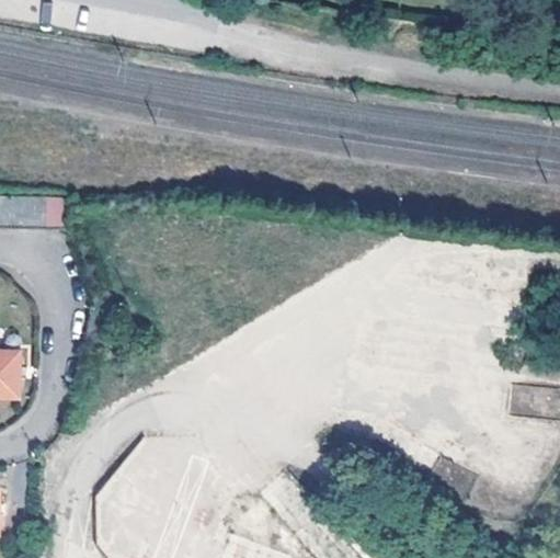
[(0,194),(0,224),(12,225),(12,195),(0,194)]
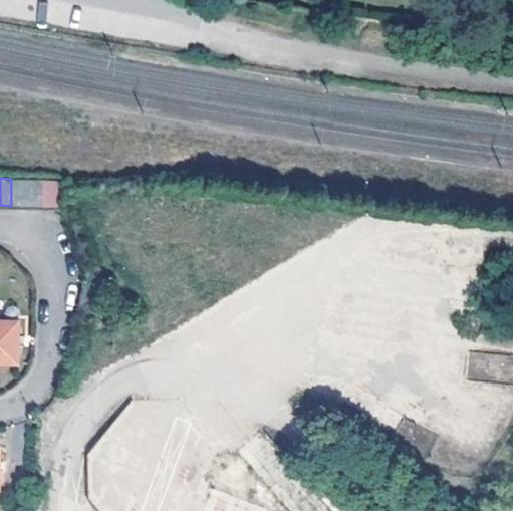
[(11,206),(26,207),(26,179),(11,179),(11,206)]
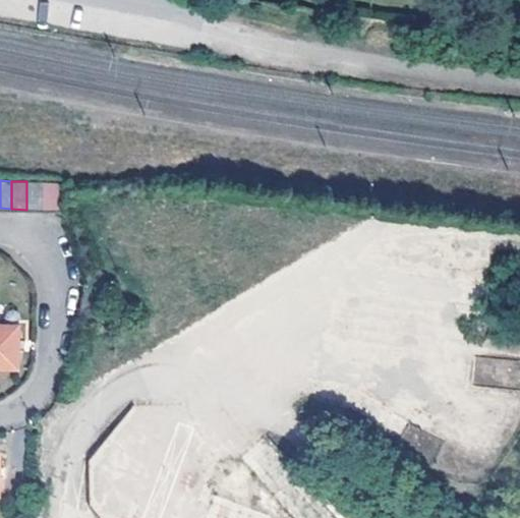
[(26,210),(43,210),(43,182),(26,181),(26,210)]
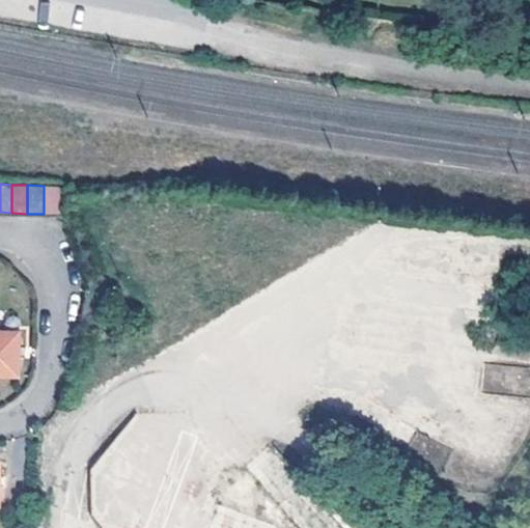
[(44,186),(44,214),(58,214),(59,186),(44,186)]
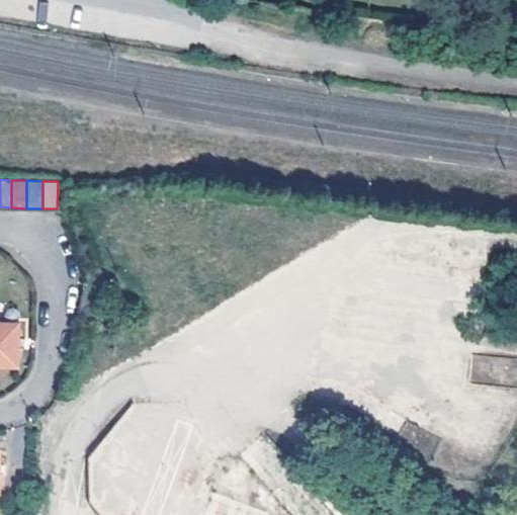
[(0,322),(0,361),(11,361),(9,322),(0,322)]
